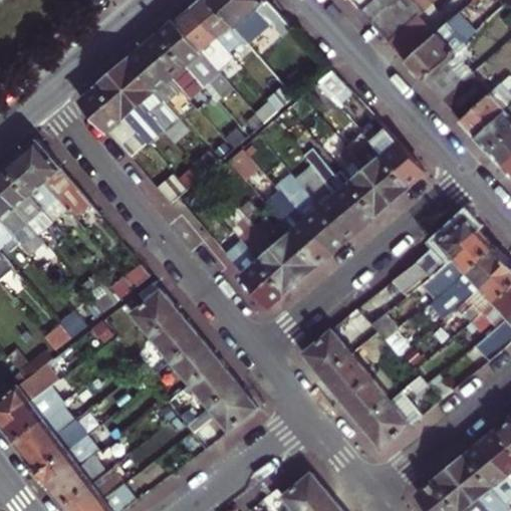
[(245,42),(208,0),(198,0),(197,2),(189,8),(229,55),(245,42)]
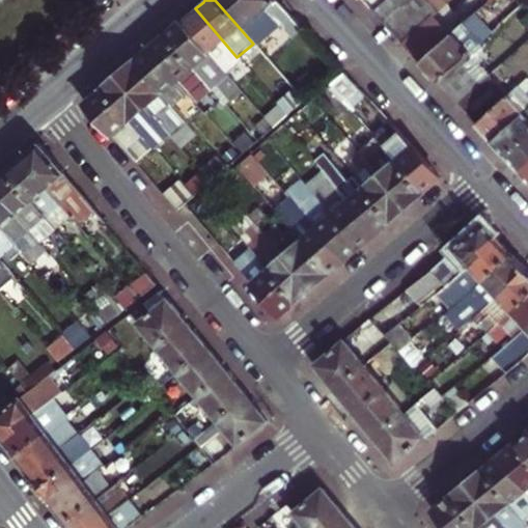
[(274,0),(215,0),(253,44),(256,48),(280,27),(290,37),(301,28),(274,0)]
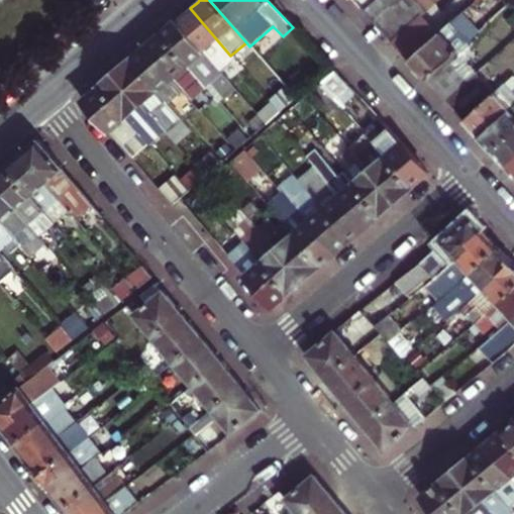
[(375,0),(363,11),(374,23),(393,4),(398,0),(375,0)]
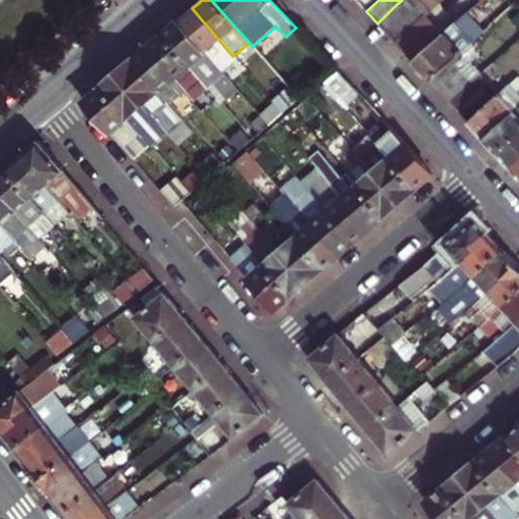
[(431,9),(423,0),(402,0),(397,4),(406,14),(414,24),(426,14),(431,9)]
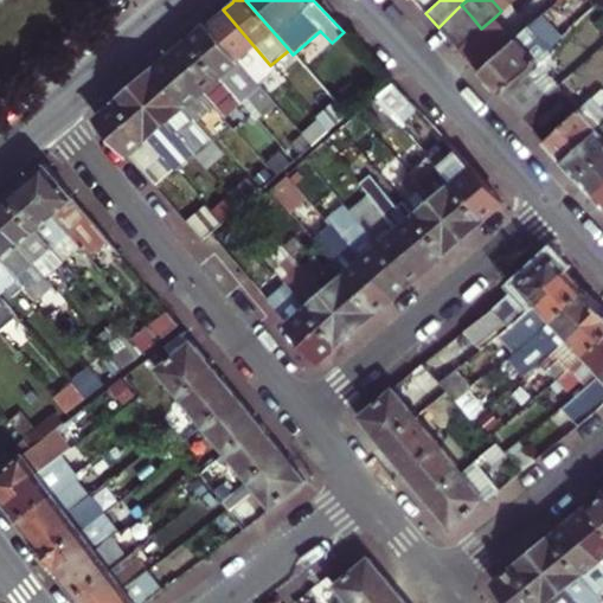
[(492,0),(501,11),(502,10),(512,0),(492,0)]
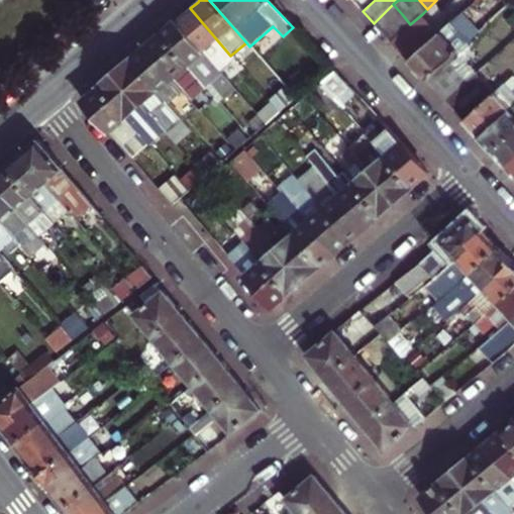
[(393,4),(374,23),(382,32),(402,14),(393,4)]
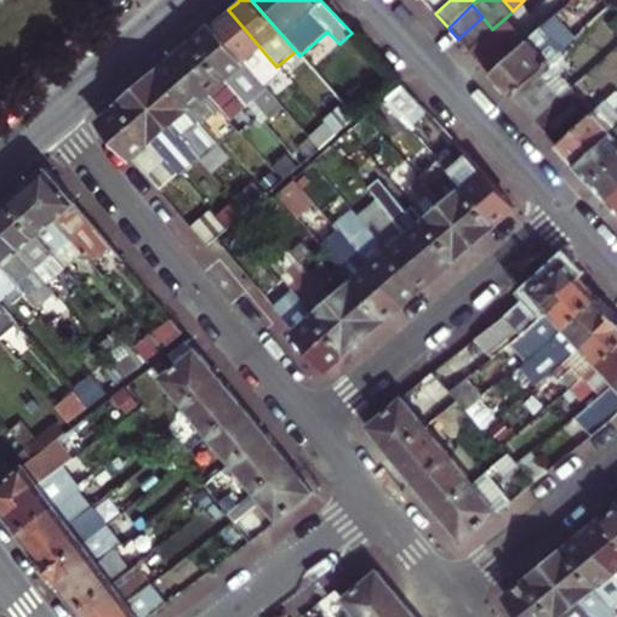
[(276,67),(228,10),(218,18),(210,26),(261,86),(262,87),(281,72),(276,67)]
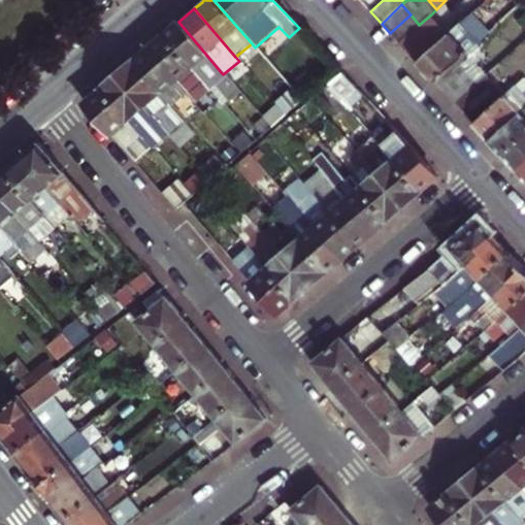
[(419,25),(399,43),(417,61),(448,33),(455,27),(437,8),(436,9),(431,14),(419,25)]
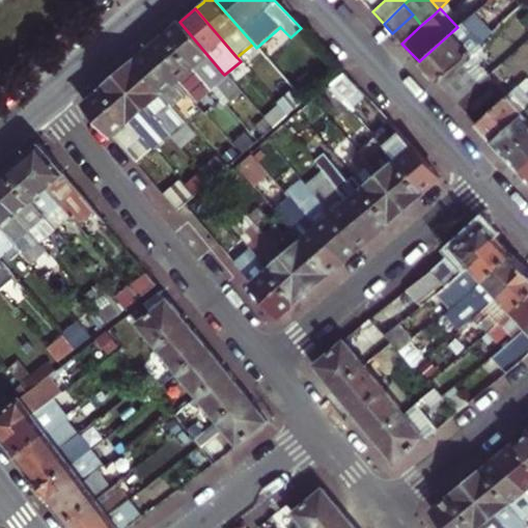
[(392,33),(401,44),(421,25),(413,15),(392,33)]
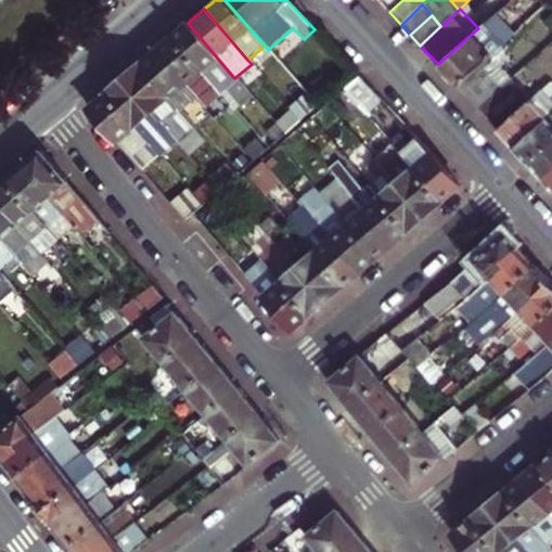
[(480,27),(471,35),(438,64),(448,75),(458,87),(491,56),(513,36),(493,15),(480,27)]
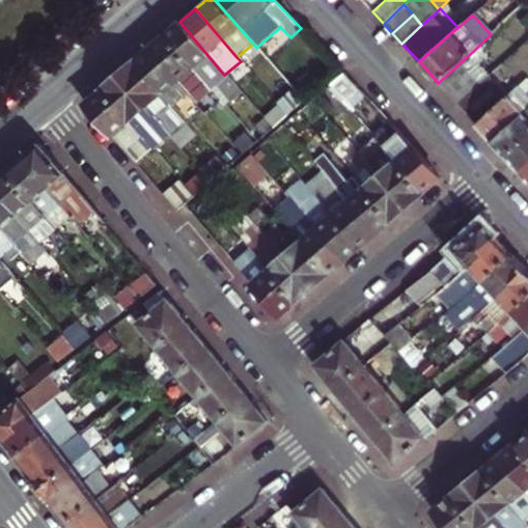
[(172,28),(164,34),(188,63),(195,57),(215,81),(223,74),(179,22),(172,28)]
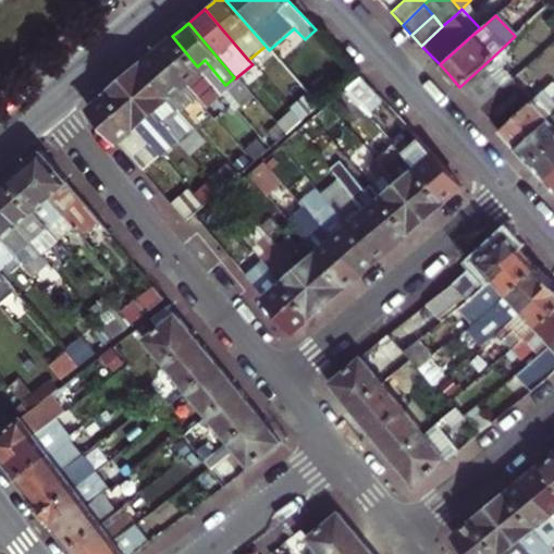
[(197,66),(172,36),(165,42),(156,51),(192,94),(201,105),(211,96),(191,72),(197,66)]
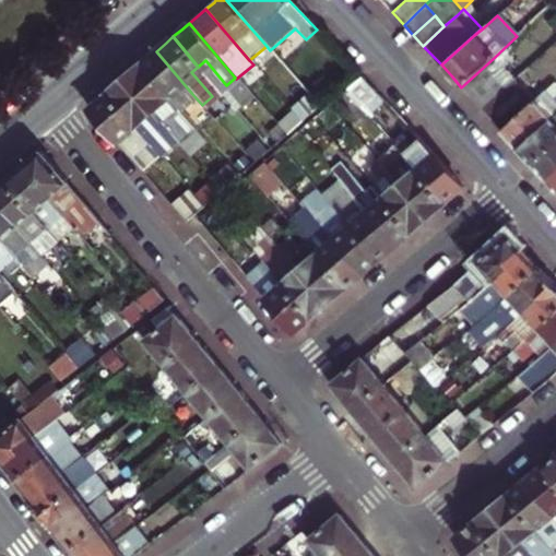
[(192,94),(156,51),(148,58),(139,66),(176,108),(192,94)]
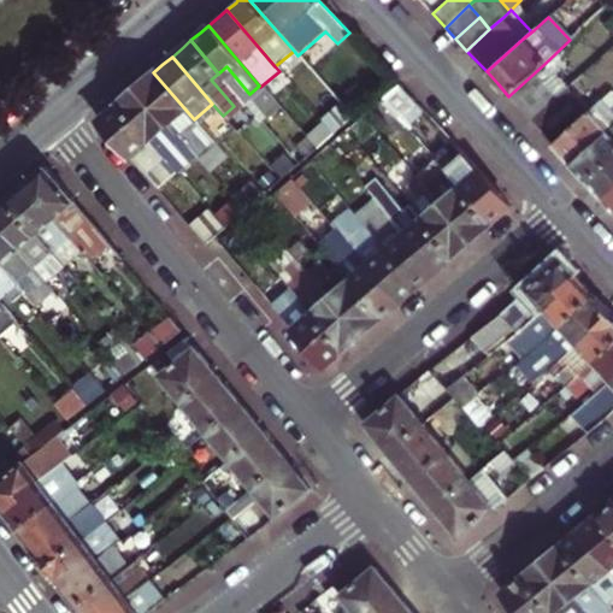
[(546,63),(508,96),(519,107),(531,122),(569,87),(546,63)]
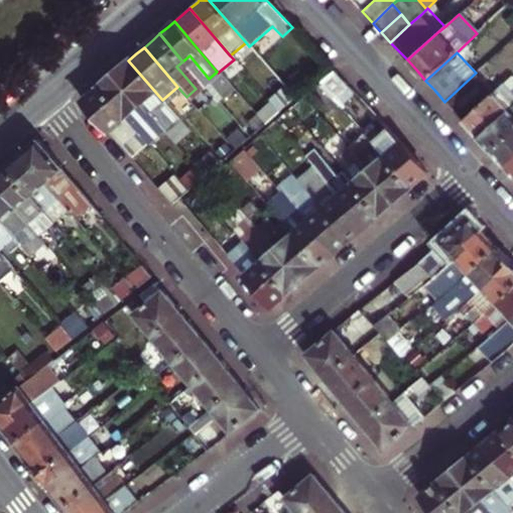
[(158,104),(162,100),(128,60),(121,67),(113,74),(156,123),(166,114),(158,104)]
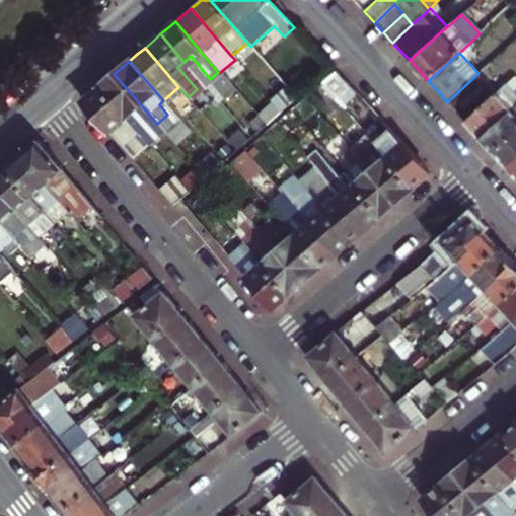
[(347,84),(335,72),(320,83),(332,97),(347,84)]
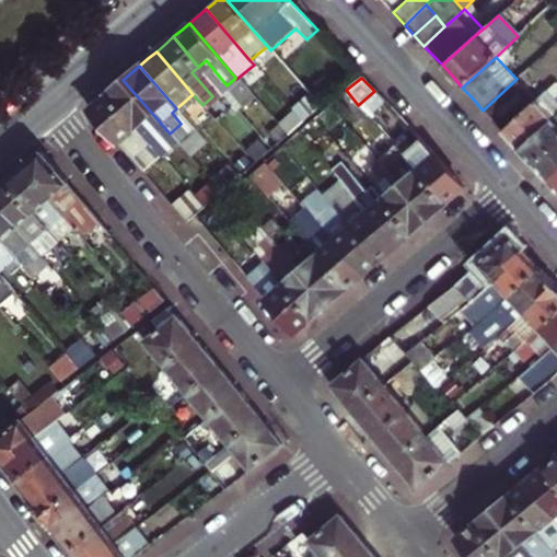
[(536,101),(517,79),(483,111),(492,120),(503,132),(536,101)]
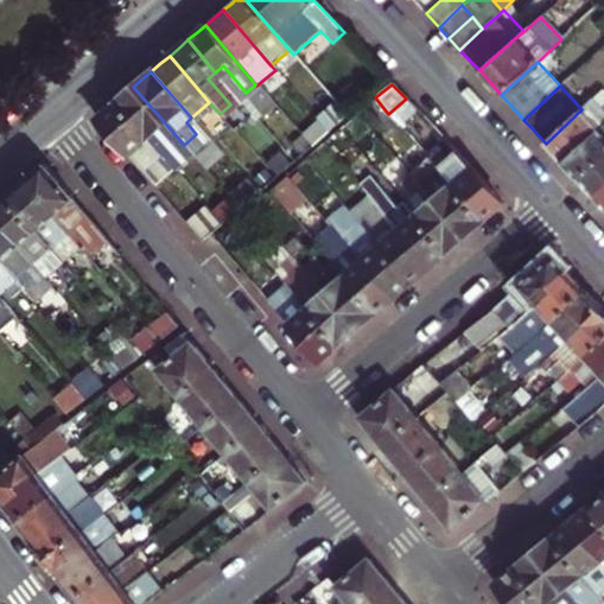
[(184,145),(133,87),(125,94),(115,102),(159,154),(172,169),(191,153),(184,145)]
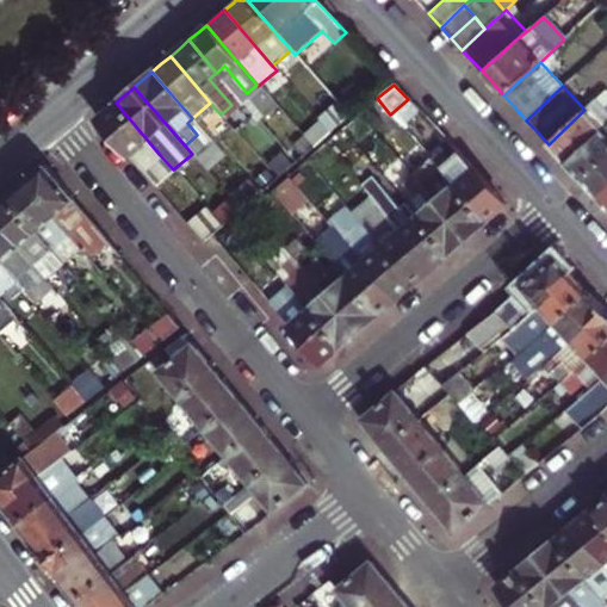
[(415,107),(408,99),(390,115),(397,122),(415,107)]
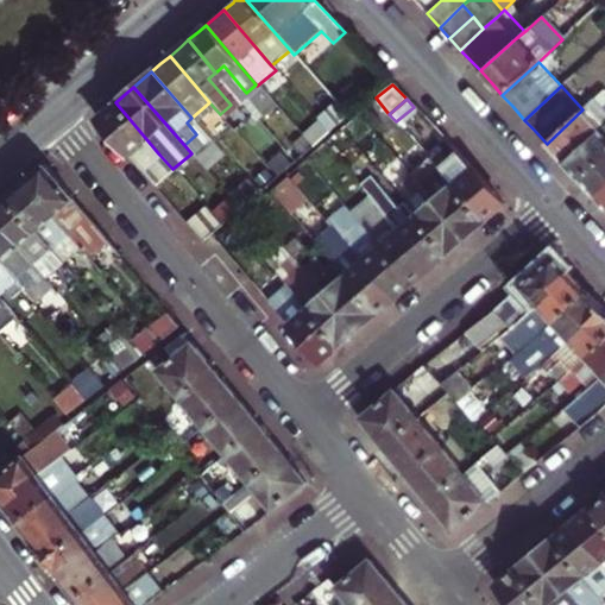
[(583,109),(547,144),(555,152),(563,163),(604,124),(604,109),(594,99),(583,109)]
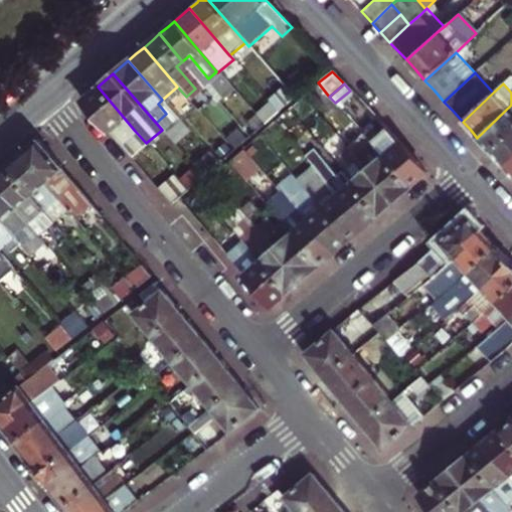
[(90,93),(81,100),(120,144),(135,131),(98,87),(90,93)]
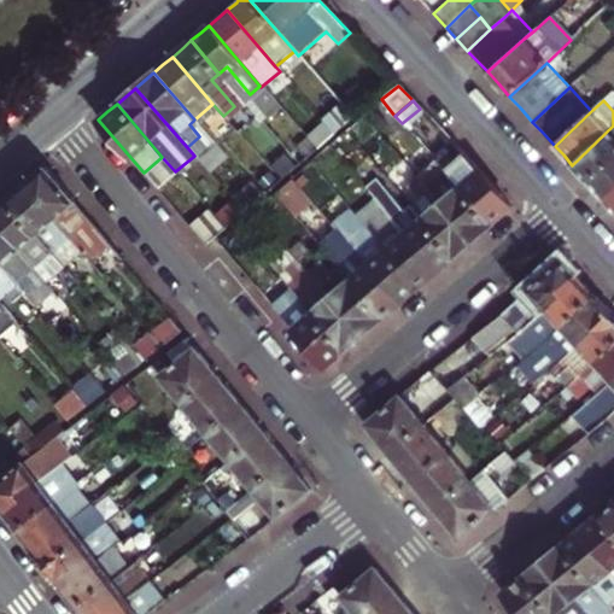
[(333,134),(352,118),(341,106),(323,122),(333,134)]
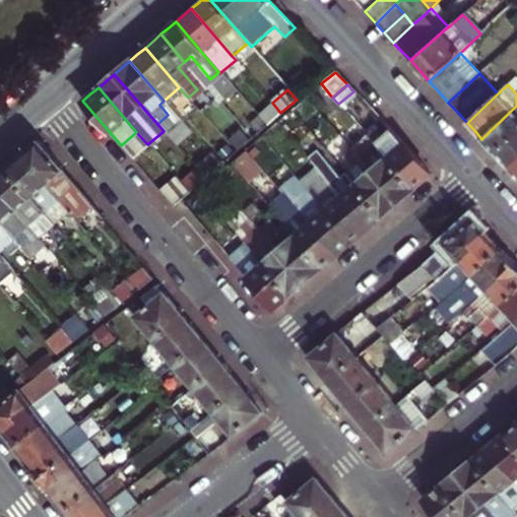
[(265,126),(280,113),(272,103),(257,116),(265,126)]
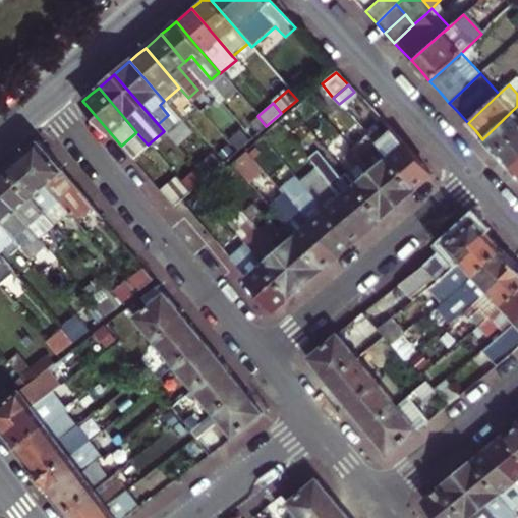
[(517,106),(482,139),(490,147),(497,154),(517,133),(517,106)]
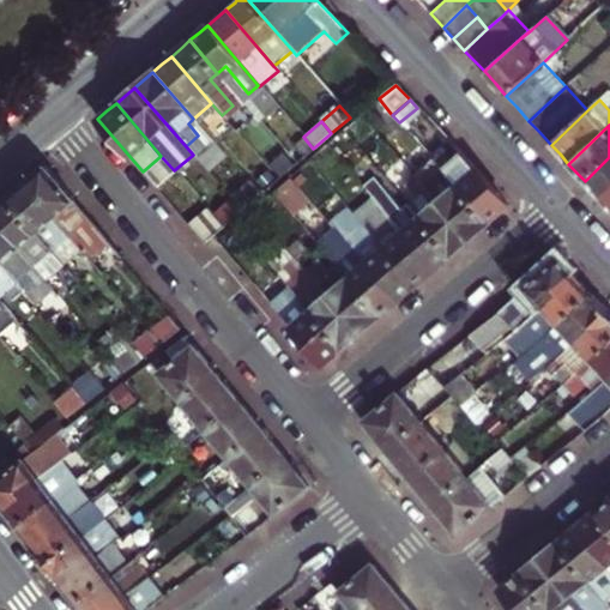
[(426,153),(432,159),(483,221),(494,211),(505,203),(448,143),(440,150),(436,145),(426,153)]
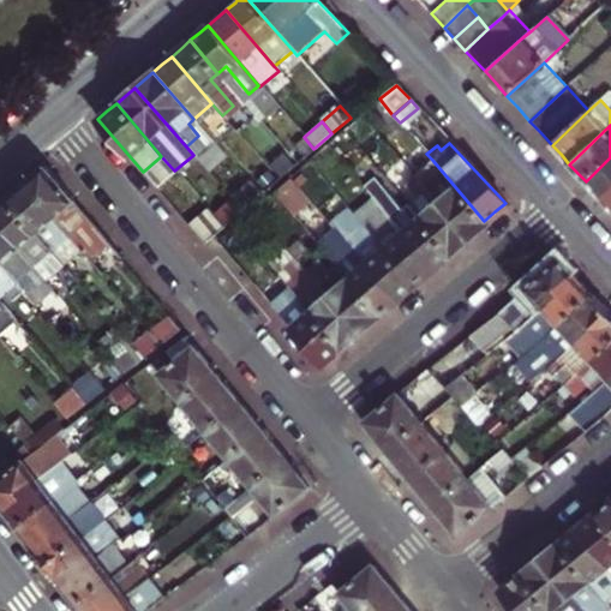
[(174,171),(161,156),(143,172),(155,186),(174,171)]
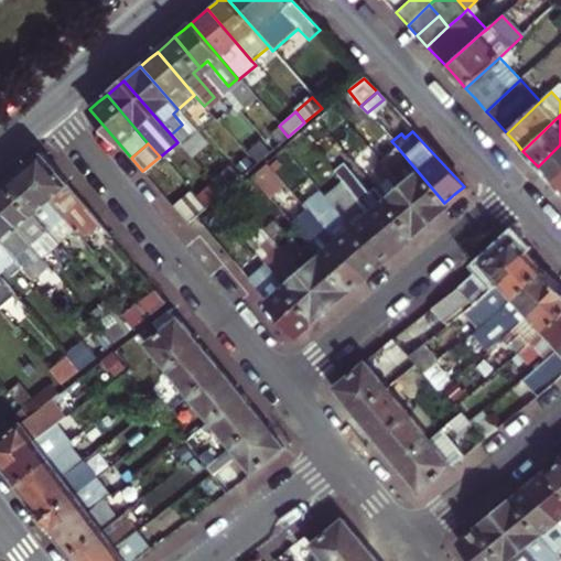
[(560,144),(538,166),(543,173),(552,182),(560,174),(560,144)]
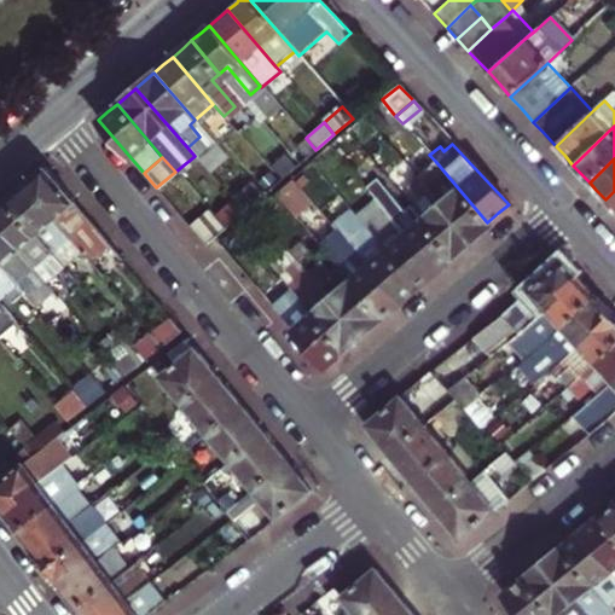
[(480,233),(489,225),(487,222),(435,161),(416,178),(428,191),(439,204),(470,242),(480,233)]
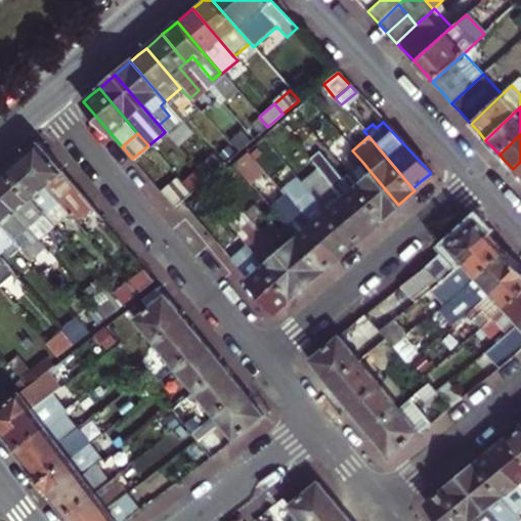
[(28,149),(18,157),(64,212),(75,223),(91,209),(58,169),(36,142),(28,149)]
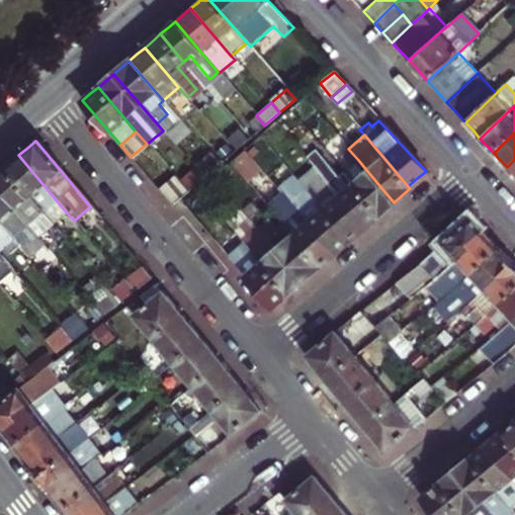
[(302,155),(319,174),(328,185),(337,178),(311,147),(302,155)]
